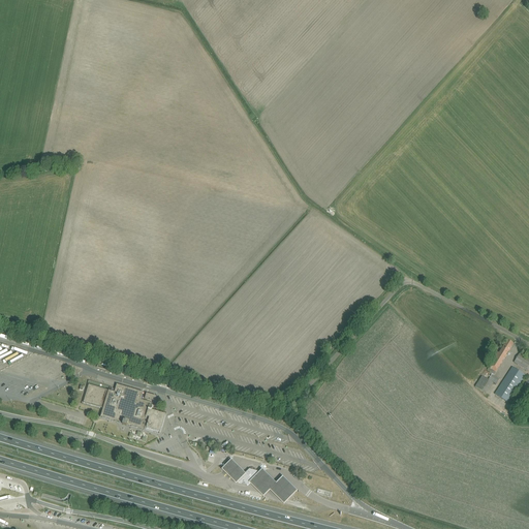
[(487,370),(494,374),(510,348),(514,344),(507,340),(499,353),(497,351),(494,356),(487,367),(488,368),(487,370)]
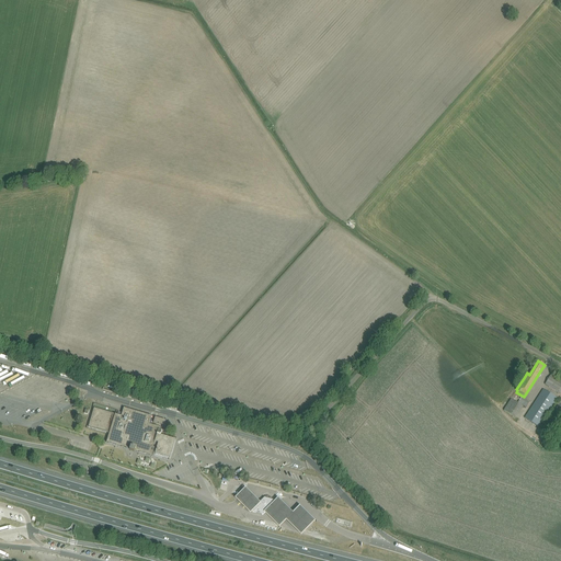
[(560,380),(551,375),(548,379),(545,385),(560,393),(560,391),(560,380)]
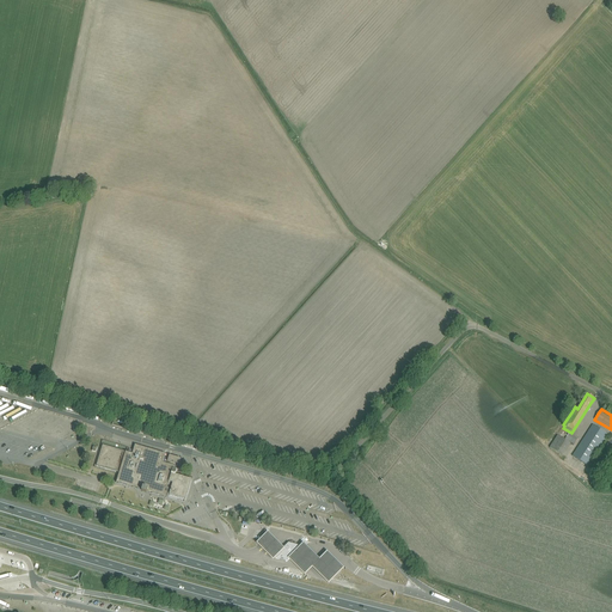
[(573,457),(587,466),(607,434),(593,424),(573,457)]
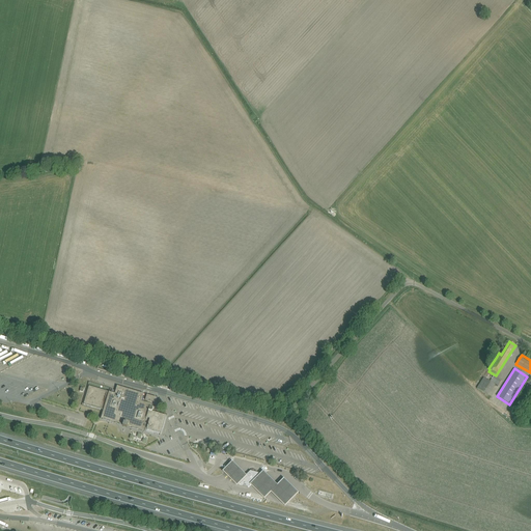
[(495,385),(490,382),(483,379),(477,388),(487,395),(495,385)]
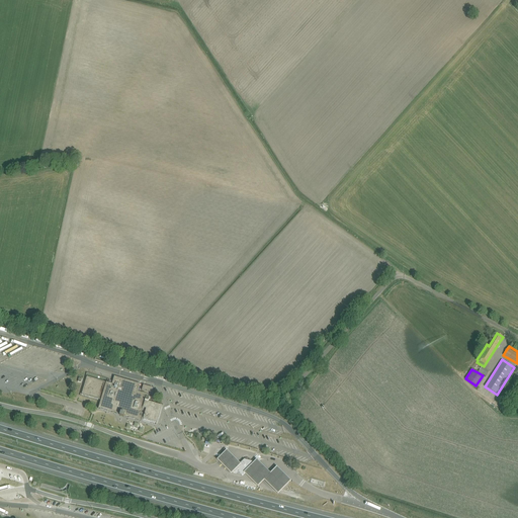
[(87,376),(82,395),(101,401),(99,408),(120,415),(121,413),(123,413),(125,414),(124,416),(140,420),(141,417),(144,418),(144,419),(143,419),(156,423),(157,424),(161,410),(162,407),(152,403),(152,401),(153,399),(156,400),(157,396),(158,393),(152,392),(153,389),(145,385),(144,385),(142,391),(151,394),(150,396),(138,392),(140,384),(133,382),(131,381),(130,381),(125,379),(116,377),(114,376),(112,384),(109,383),(106,382),(87,376)]
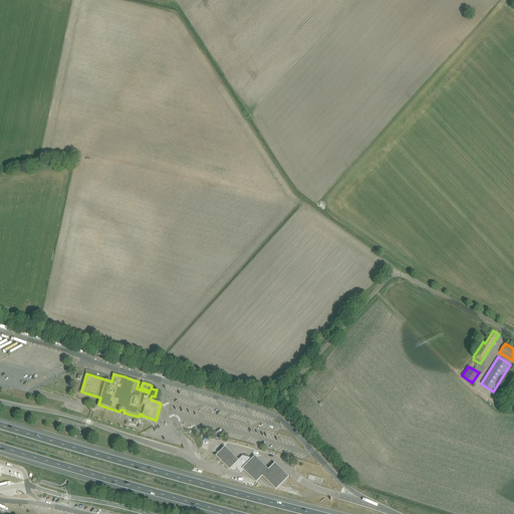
[(220,461),(229,471),(238,461),(229,452),(225,447),(215,457),(220,461)]
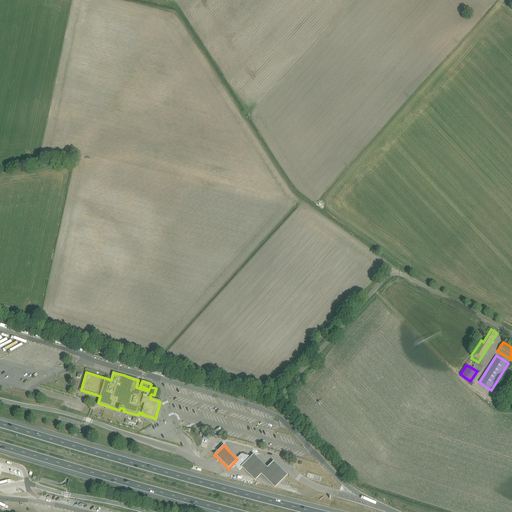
[(241,454),(229,466),(231,467),(240,470),(252,458),(251,457),(241,454)]
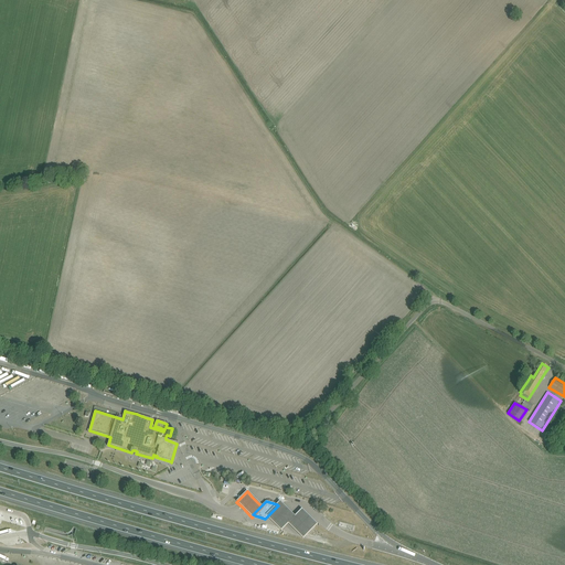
[(277,505),(266,516),(274,524),(280,531),(288,524),(302,540),(317,525),(308,516),(301,510),(295,518),(279,502),(277,505)]
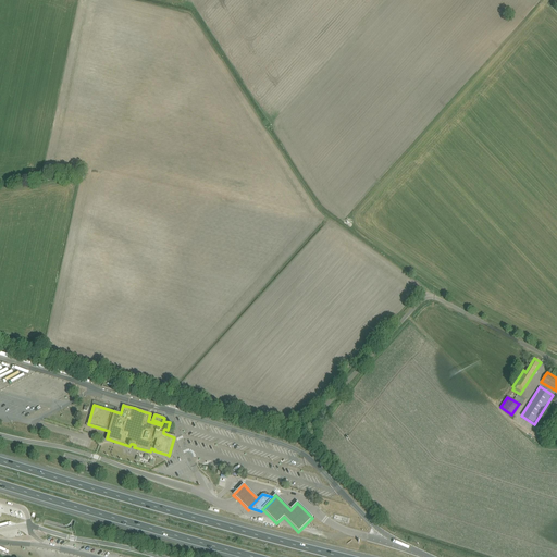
All buildings are outlined.
